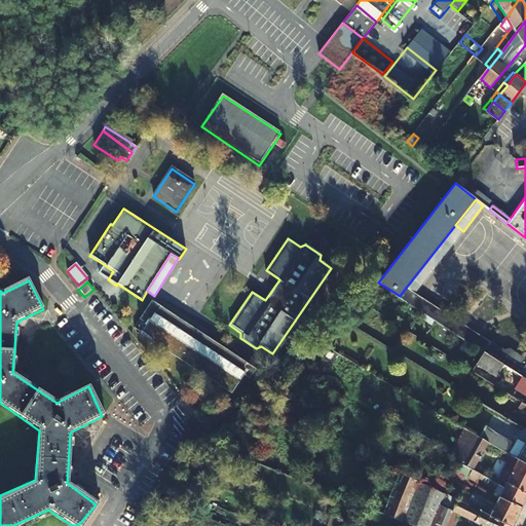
[(406,288),(400,296),(485,351),(491,342),(406,288)]
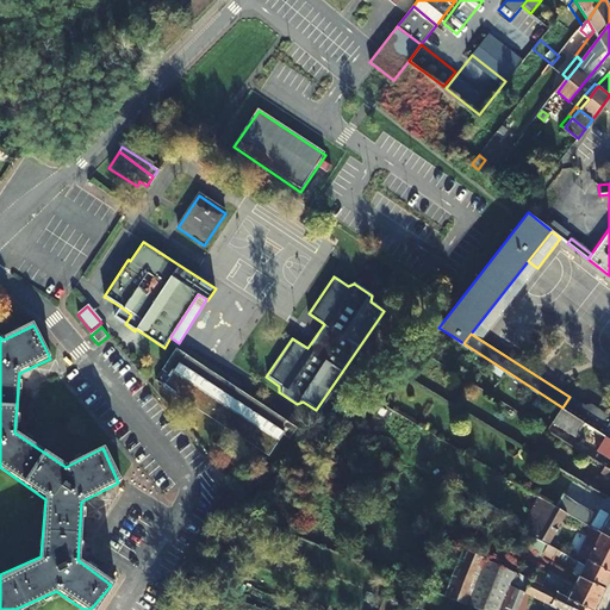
[(293,435),(300,424),(241,387),(241,390),(230,384),(231,381),(218,373),(217,375),(187,356),(187,354),(178,348),(163,369),(172,375),(166,386),(273,452),(286,431),(293,435)]
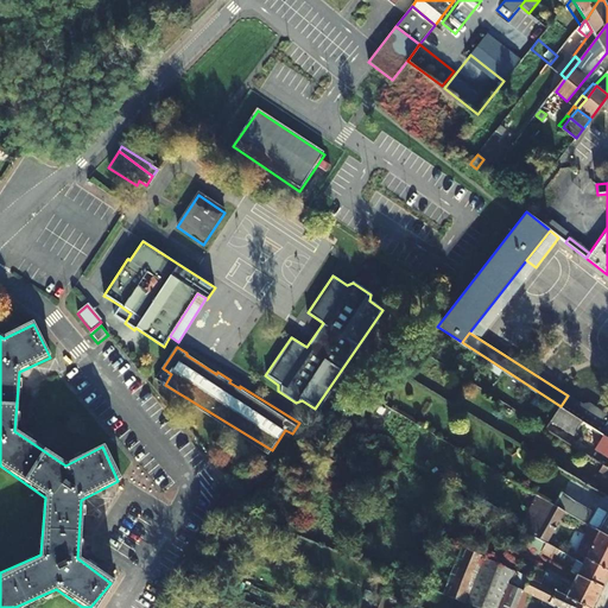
[(568,396),(561,406),(591,426),(599,416),(568,396)]
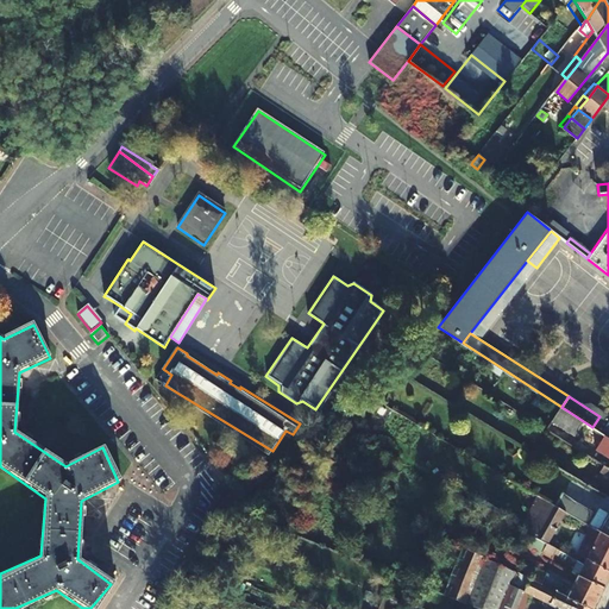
[(547,429),(608,468),(608,438),(592,427),(562,407),(547,429)]
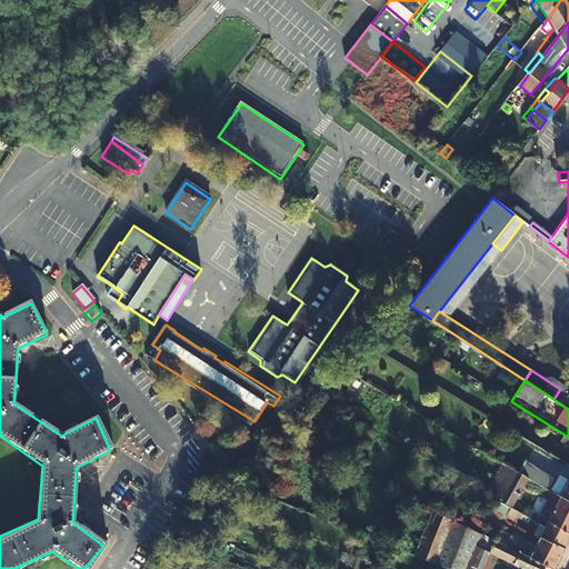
[(553,399),(568,409),(568,387),(563,385),(560,389),(553,399)]
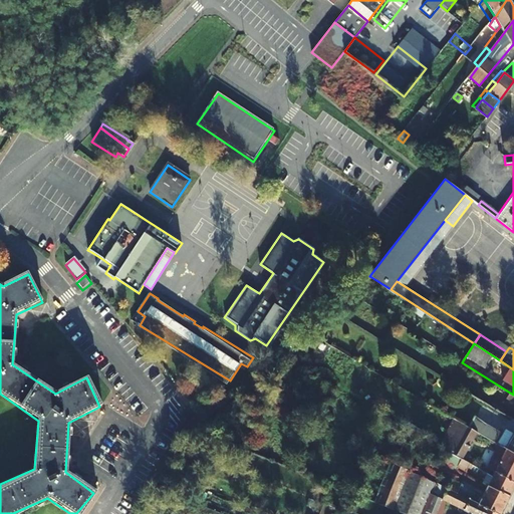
[(513,430),(512,433),(506,430),(503,434),(432,393),(427,402),(455,418),(478,432),(507,449),(513,452),(513,430)]
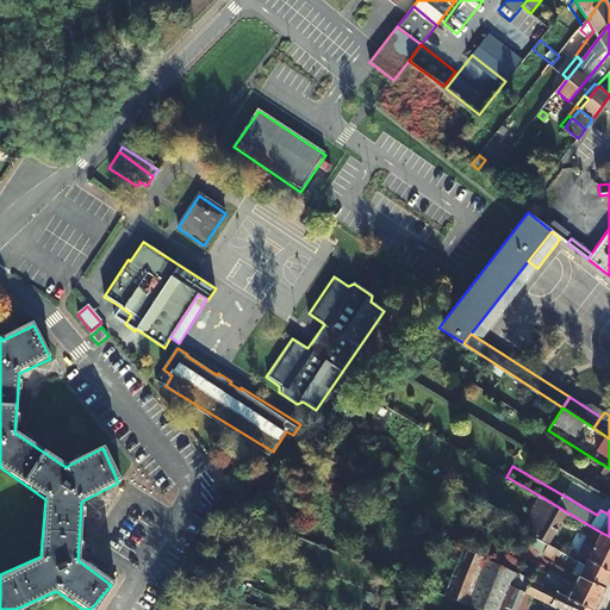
[(522,528),(536,536),(549,545),(567,512),(540,496),(522,528)]
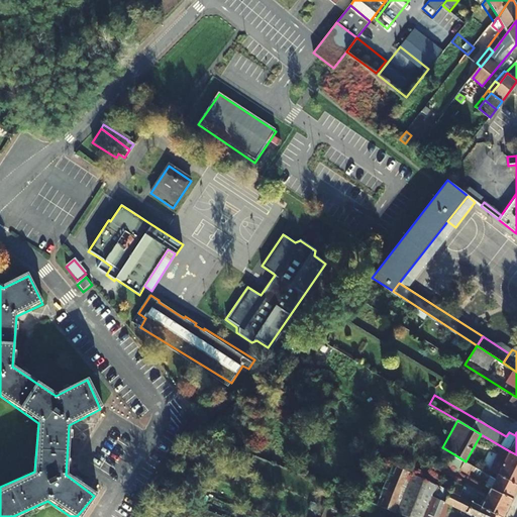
[(498,476),(516,485),(516,454),(510,451),(507,456),(500,452),(491,472),(495,474),(493,478),(496,480),(498,476)]
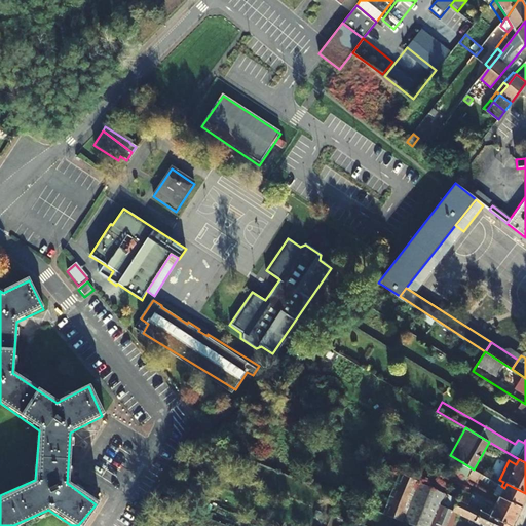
[(462,462),(459,468),(471,475),(470,478),(478,482),(482,474),(474,470),(462,462)]
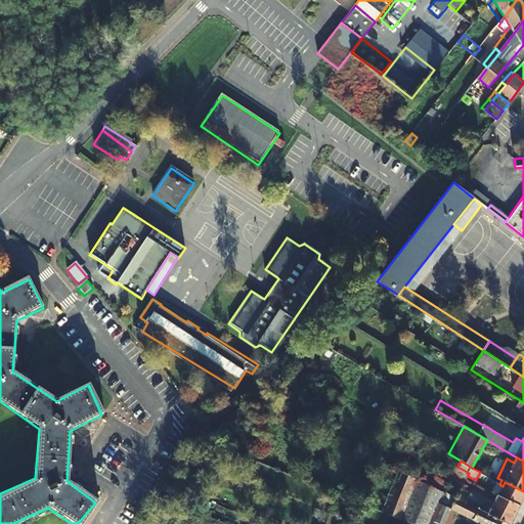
[(383,511),(416,523),(451,523),(456,513),(450,510),(456,497),(439,489),(432,485),(399,469),(383,511)]
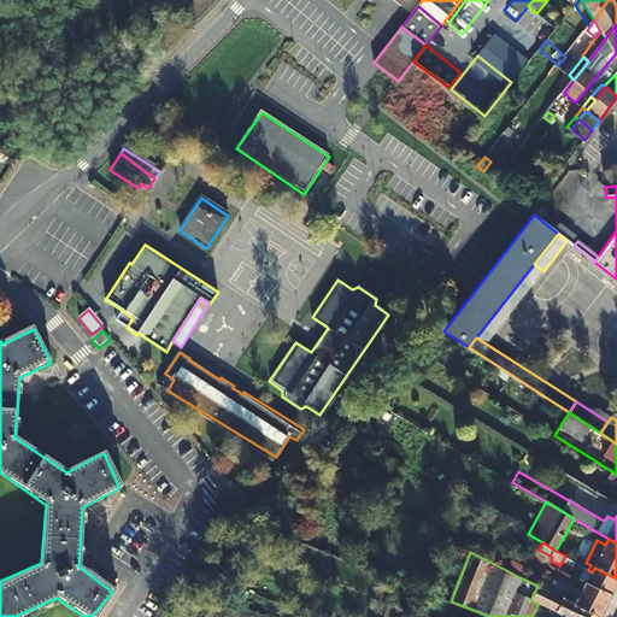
[(513,562),(509,571),(517,576),(522,566),(513,562)]
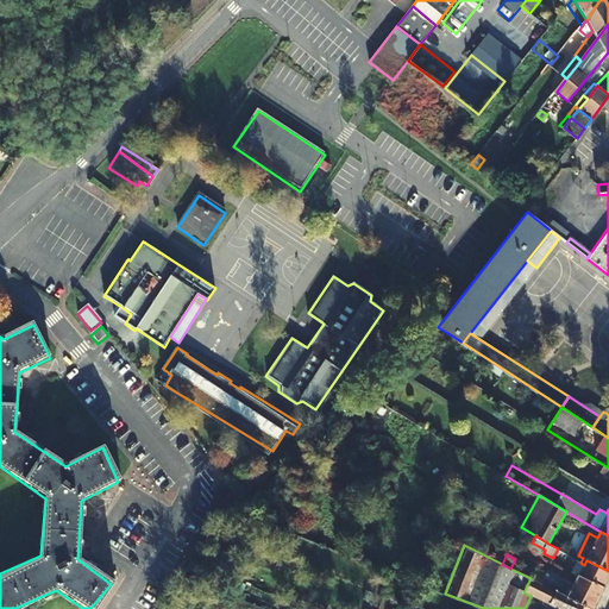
[(604,588),(608,578),(608,571),(586,560),(584,565),(581,563),(577,560),(572,571),(578,575),(604,588)]
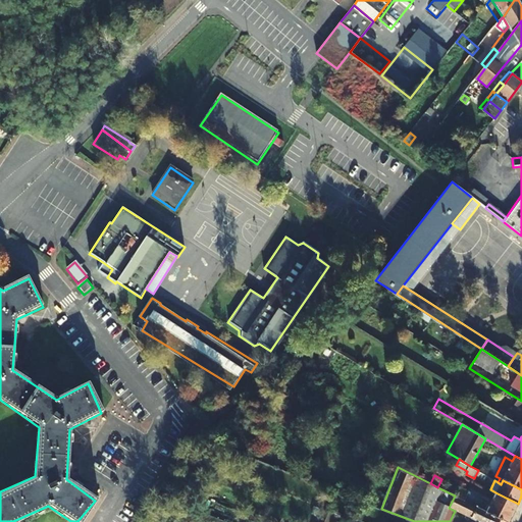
[(459,487),(455,496),(507,521),(509,521),(518,504),(496,492),(490,503),(459,487)]
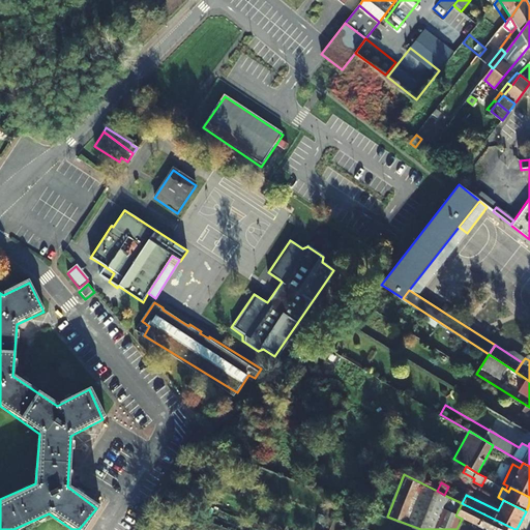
[(514,529),(462,503),(455,516),(462,519),(483,529),(514,529)]
